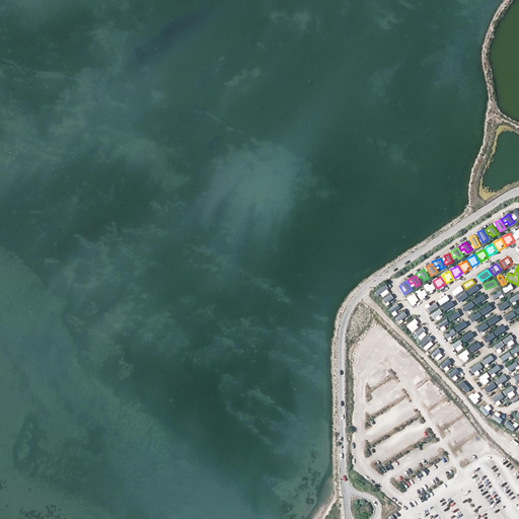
[(424,286),(429,294),(436,290),(433,284),(430,285),(428,283),(424,286)]
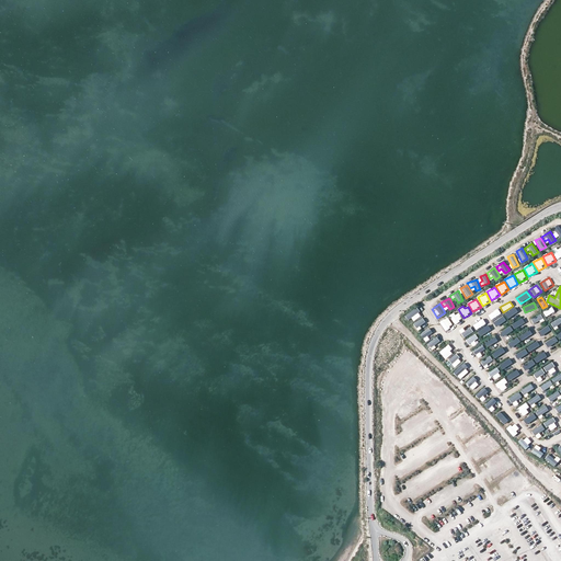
[(547,318),(556,311),(551,307),(544,312),(547,318)]
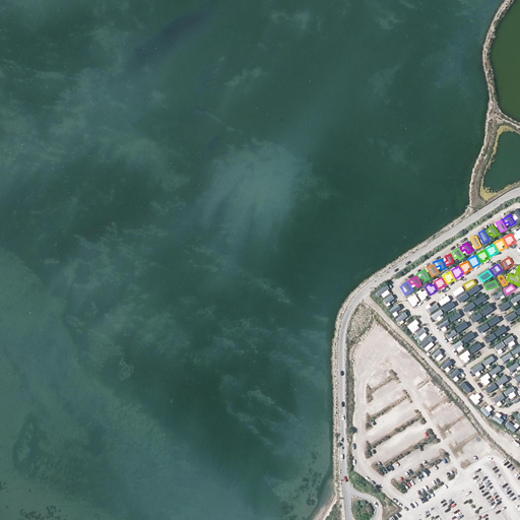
[(380,299),(390,291),(386,285),(375,293),(380,299)]
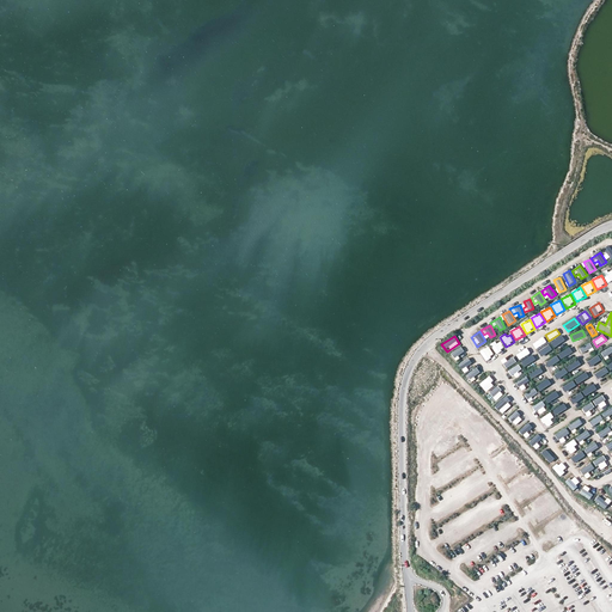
[(561,336),(551,342),(555,348),(564,341),(561,336)]
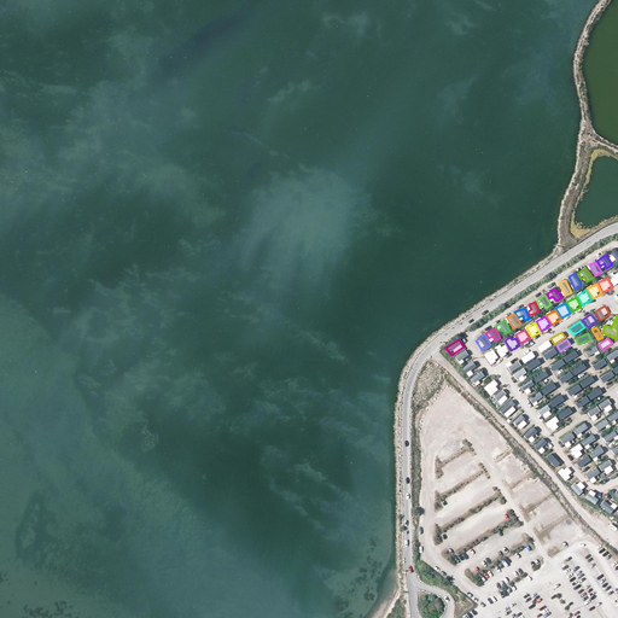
[(548,340),(537,347),(541,353),(552,345),(548,340)]
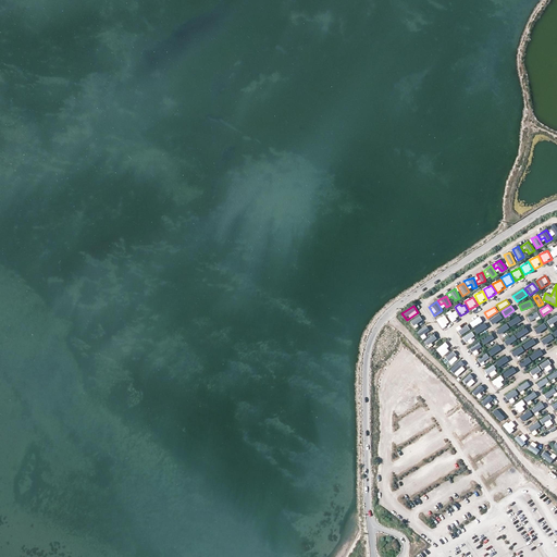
[(453,309),(446,313),(452,322),(458,318),(453,309)]
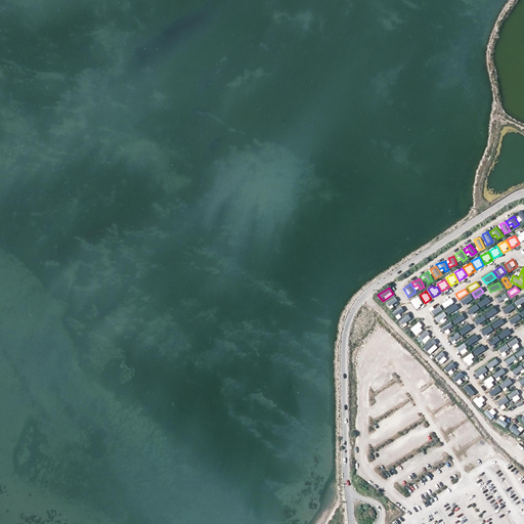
[(504,293),(495,298),(499,304),(508,298),(504,293)]
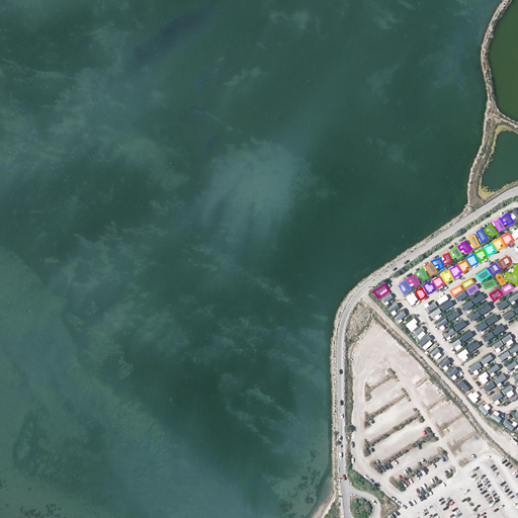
[(458,303),(467,297),(464,291),(455,296),(458,303)]
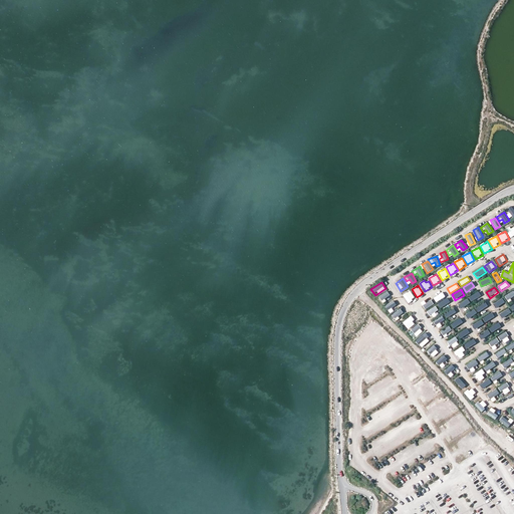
[(411,290),(403,295),(408,303),(416,298),(411,290)]
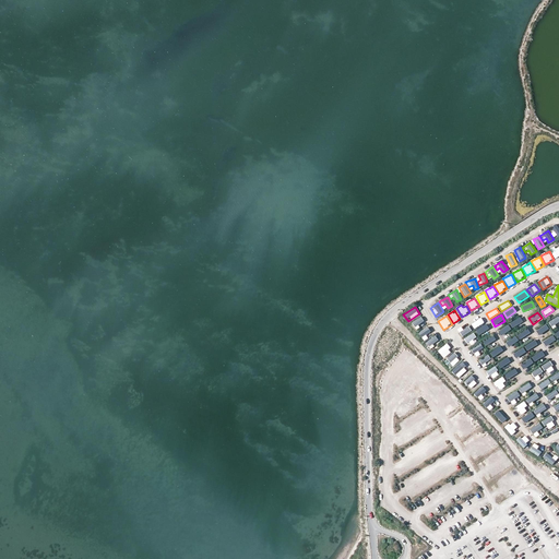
[(412,323),(416,330),(420,326),(419,324),(424,322),(420,317),(412,323)]
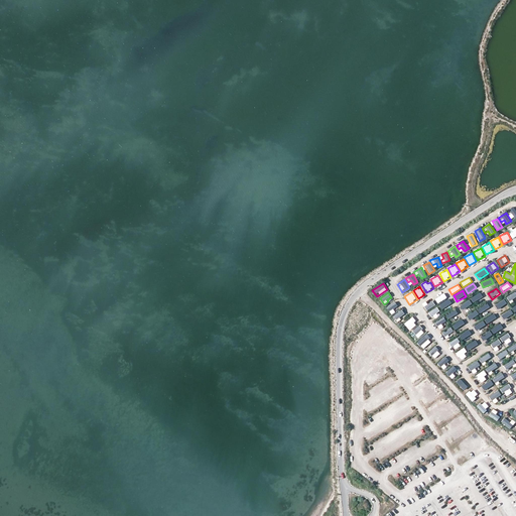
[(507,296),(509,302),(515,298),(515,292),(507,296)]
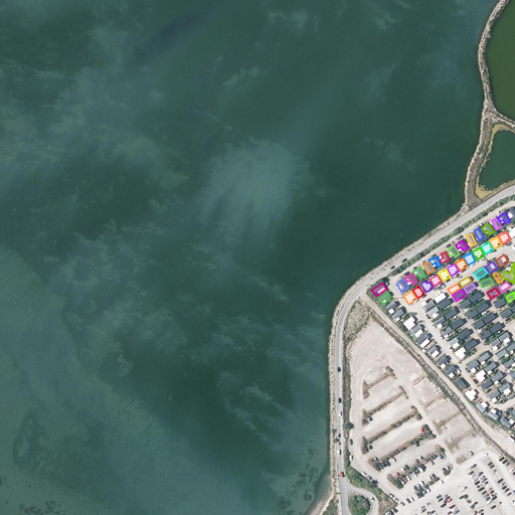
[(437,303),(447,298),(444,293),(435,298),(437,303)]
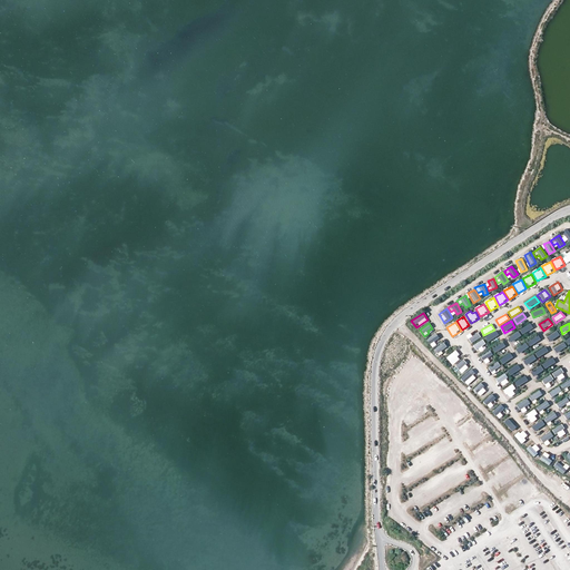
[(531,324),(520,328),(522,334),(533,330),(531,324)]
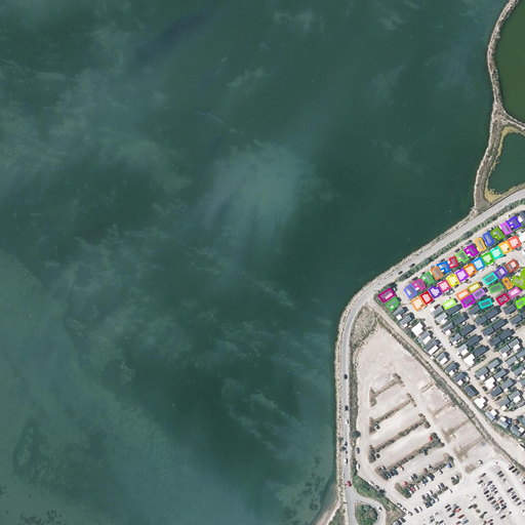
[(513,304),(503,310),(507,315),(516,309),(513,304)]
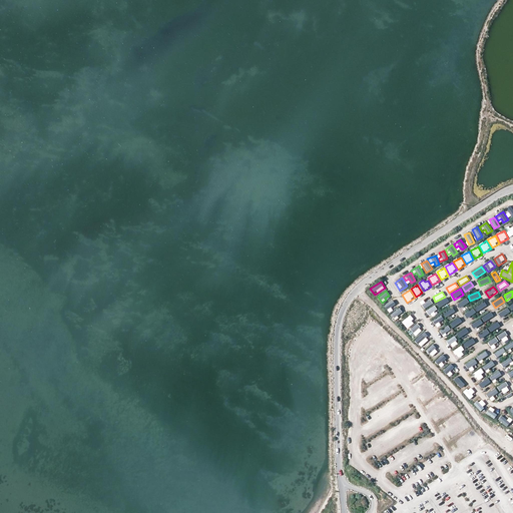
[(441,309),(449,303),(446,298),(437,304),(441,309)]
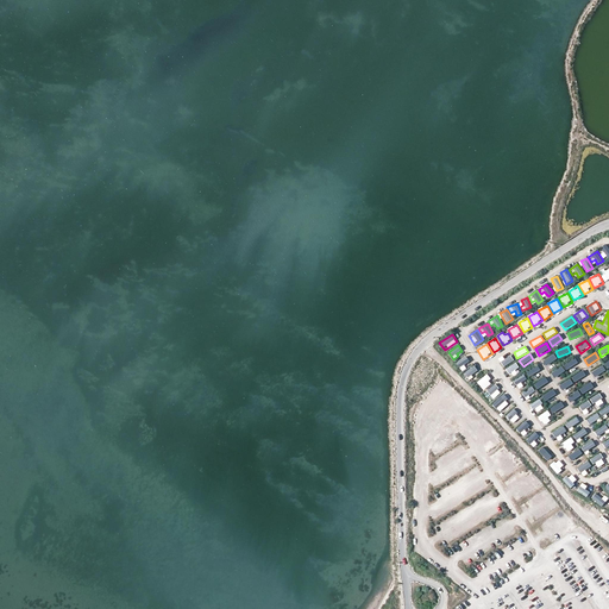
[(553,353),(542,360),(546,366),(557,358),(553,353)]
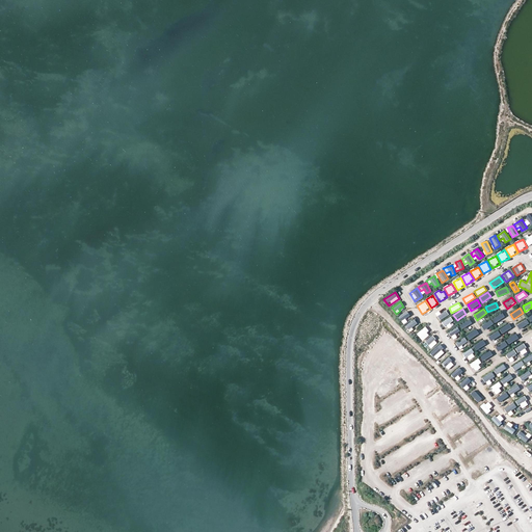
[(446,310),(436,315),(441,320),(449,315),(446,310)]
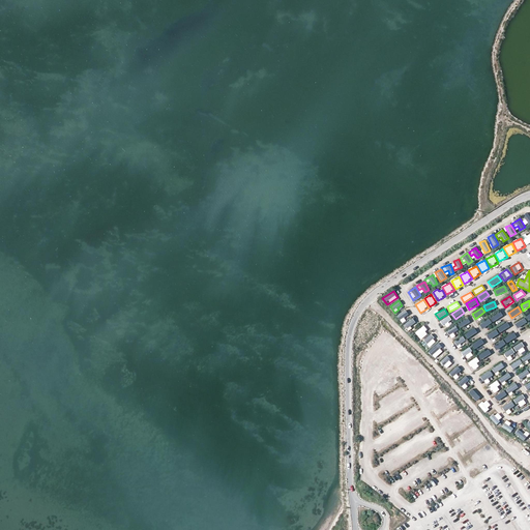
[(396,314),(401,322),(406,320),(404,316),(408,314),(406,310),(396,314)]
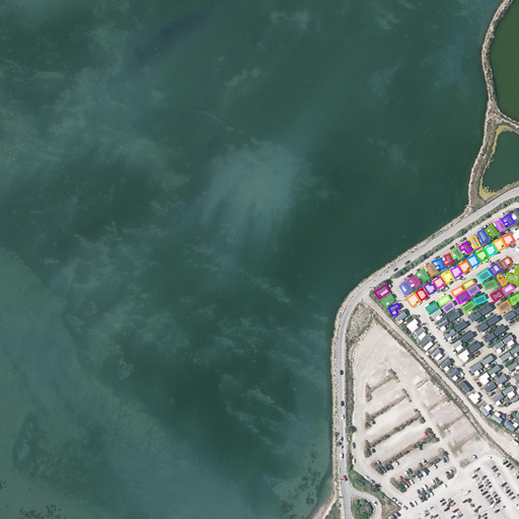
[(480,310),(483,314),(493,309),(490,305),(480,310)]
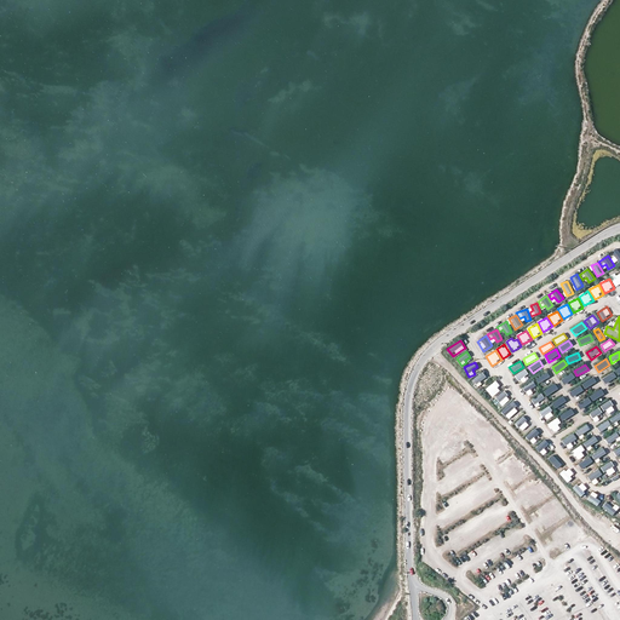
[(524,368),(515,377),(520,382),(528,374),(524,368)]
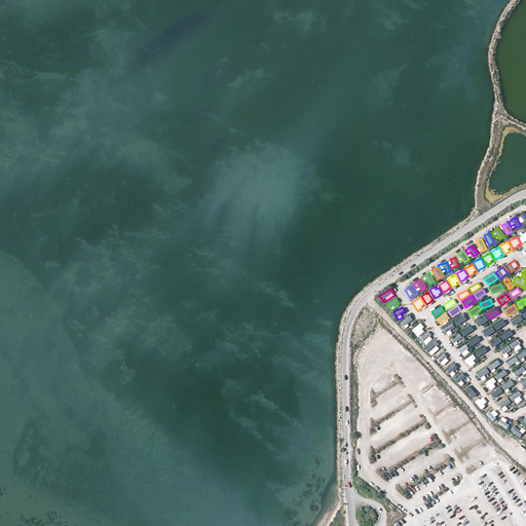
[(409,315),(401,322),(405,328),(413,321),(409,315)]
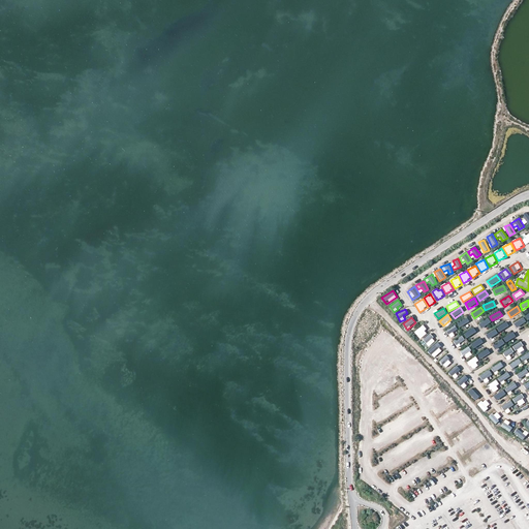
[(466,317),(457,322),(460,328),(470,322),(466,317)]
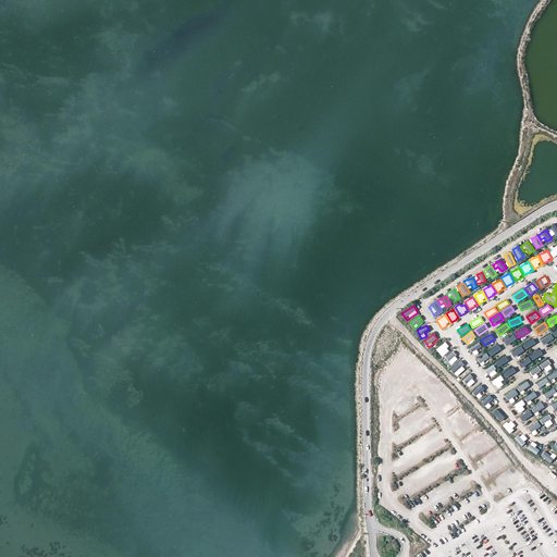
[(514,334),(504,342),(508,346),(517,339),(514,334)]
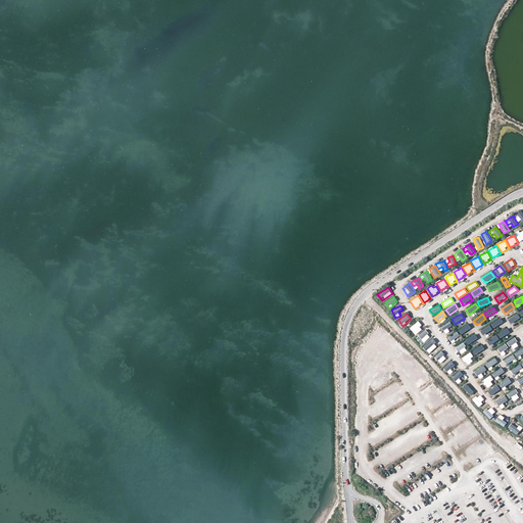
[(511,324),(521,319),(518,314),(508,319),(511,324)]
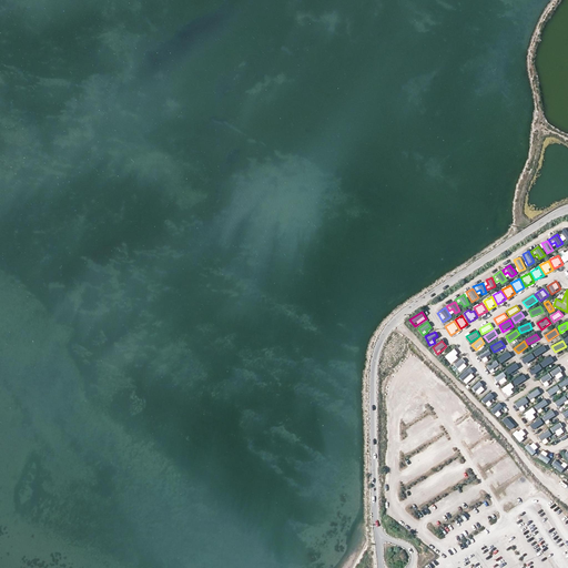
[(537,356),(547,351),(544,345),(534,352),(537,356)]
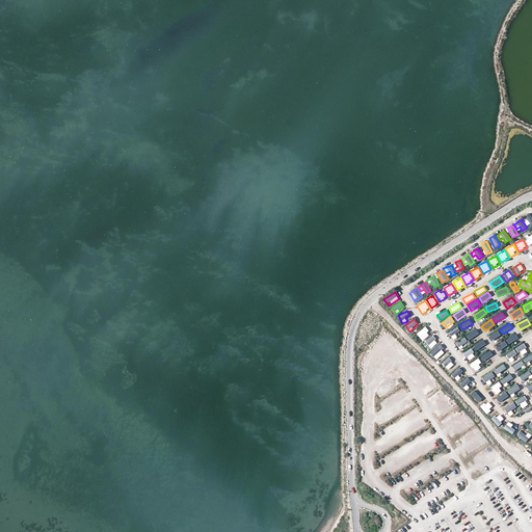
[(451,337),(460,331),(457,326),(448,330),(451,337)]
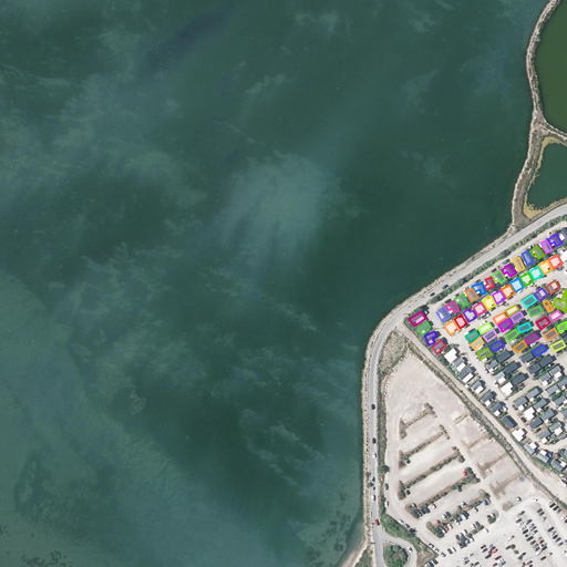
[(444,356),(451,363),(459,357),(453,349),(444,356)]
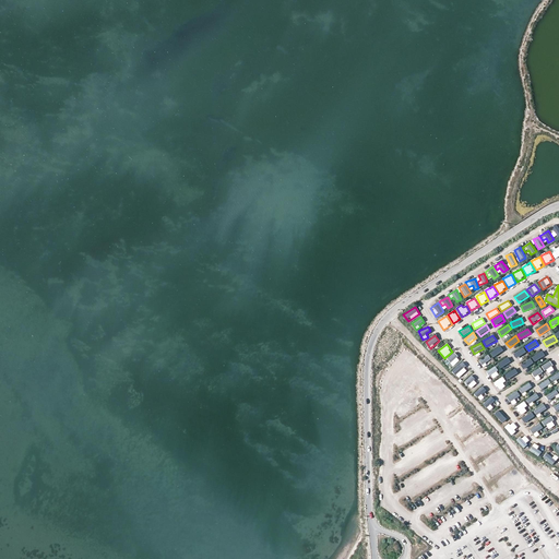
[(494,358),(503,351),(500,346),(490,353),(494,358)]
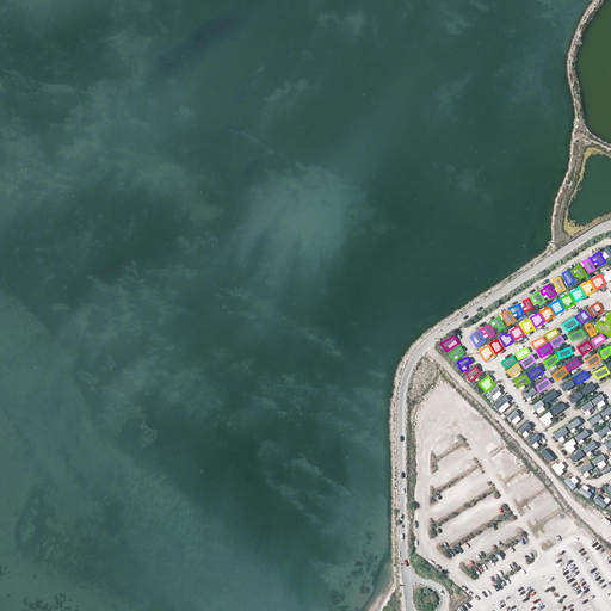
[(563,392),(575,386),(572,380),(561,386),(563,392)]
